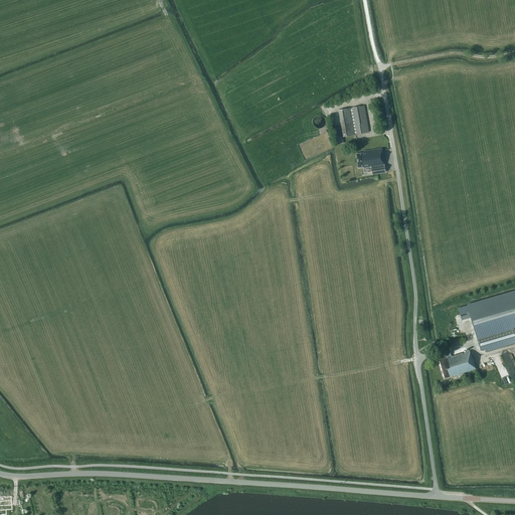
[(338,110),(343,137),(369,132),(364,106),(338,110)]
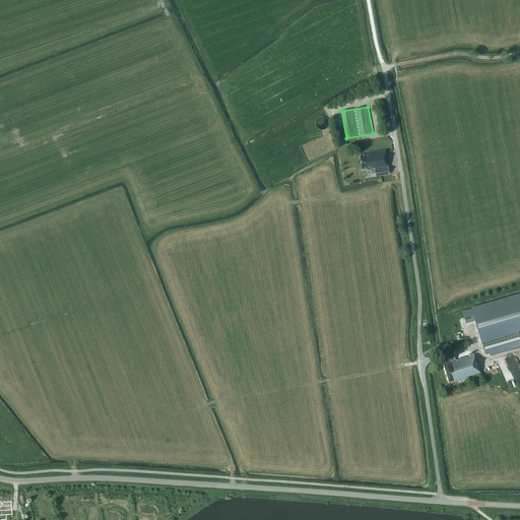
[(330,124),(330,122),(330,121),(330,119),(329,118),(328,117),(327,116),(326,116),(325,115),(323,115),(321,115),(320,116),(319,116),(318,117),(317,118),(316,119),(316,121),(316,123),(316,124),(316,125),(317,127),(318,128),(319,129),(320,129),(322,130),(323,130),(324,130),(326,129),(327,129),(328,128),(329,126),(330,125),(330,124)]
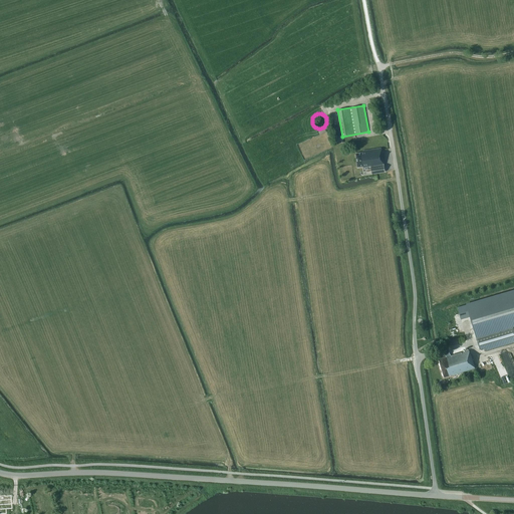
[(384,172),(381,149),(372,150),(373,151),(360,153),(355,154),(357,167),(362,166),(362,168),(370,166),(371,174),(384,172)]
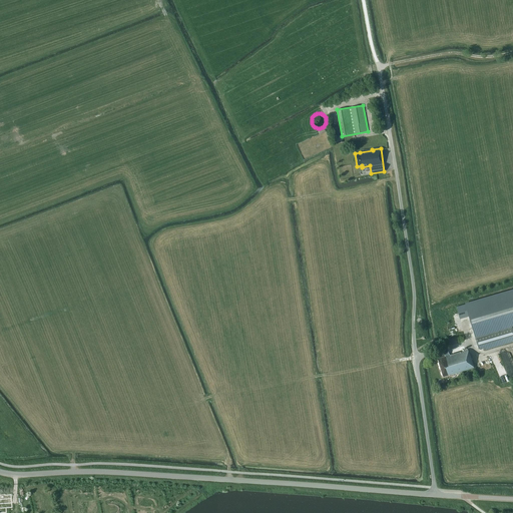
[(460,319),(469,317),(478,349),(483,348),(484,351),(512,342),(512,332),(511,326),(512,325),(512,290),(456,307),(460,319)]
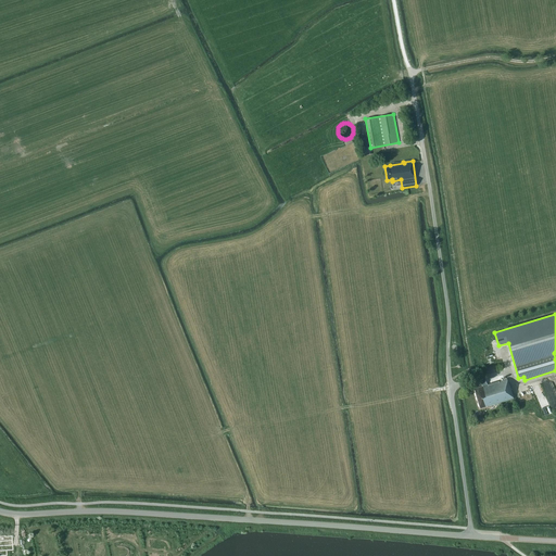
[(475,388),(480,407),(515,397),(510,383),(509,383),(507,378),(475,388)]
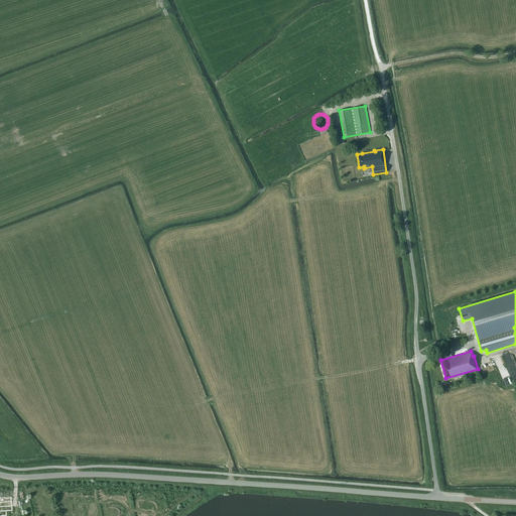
[(505,386),(513,383),(510,374),(501,377),(505,386)]
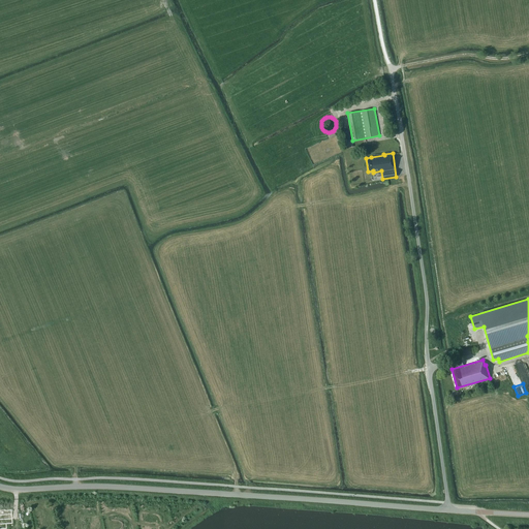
[(6,525),(11,525),(10,507),(4,507),(0,506),(0,525),(6,525)]
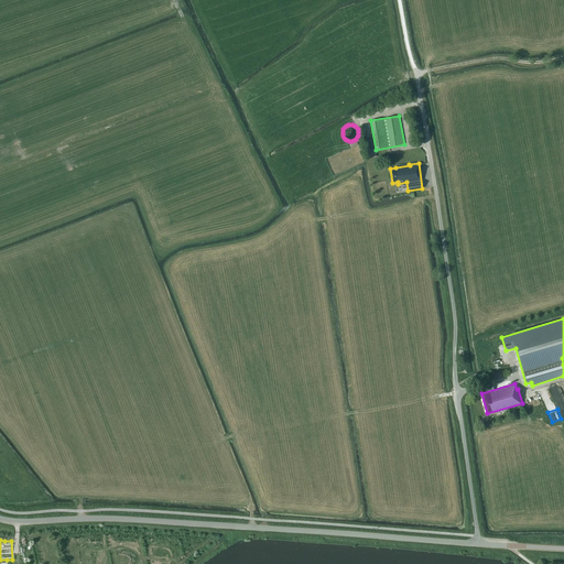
All buildings are outlined.
